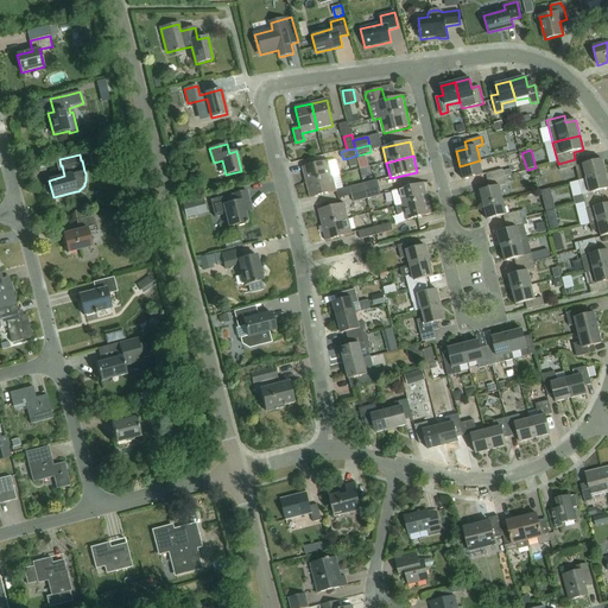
[(575,159),(558,164),(559,171),(577,166),(575,159)]
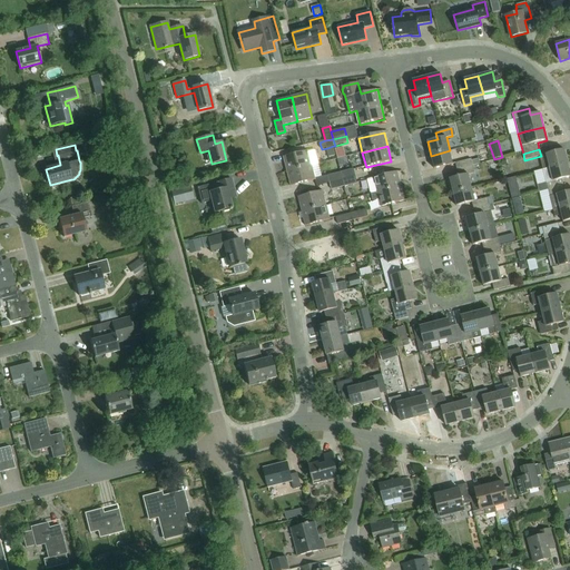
[(550,168),(568,164),(564,149),(546,155),(550,168)]
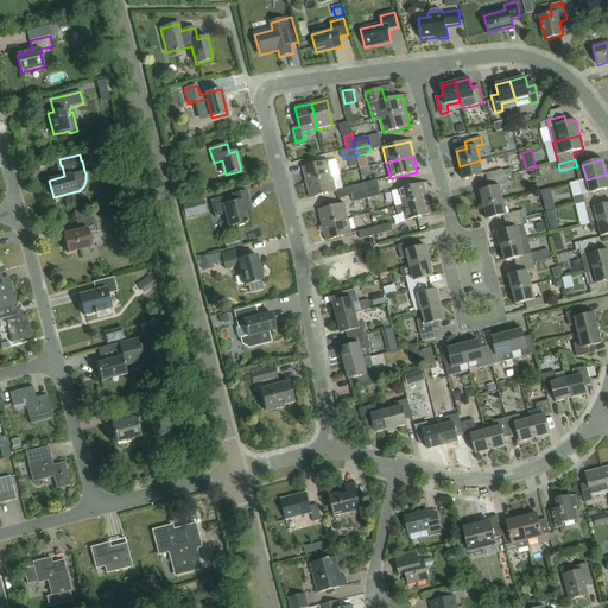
[(329,160),(303,168),(306,183),(311,183),(329,178),(333,177),(329,160)]
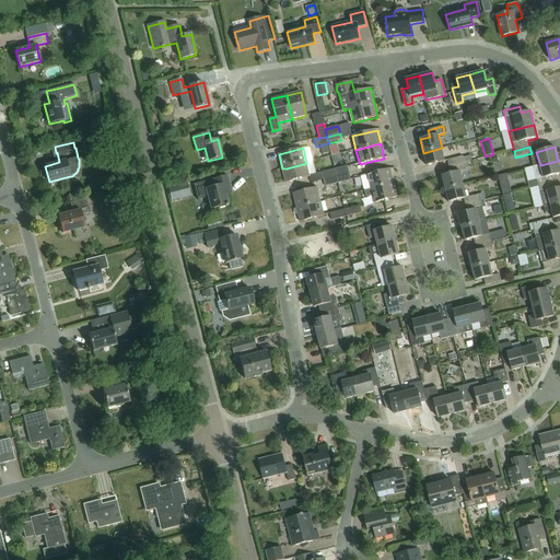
[(442,148),(423,153),(427,166),(445,162),(442,148)]
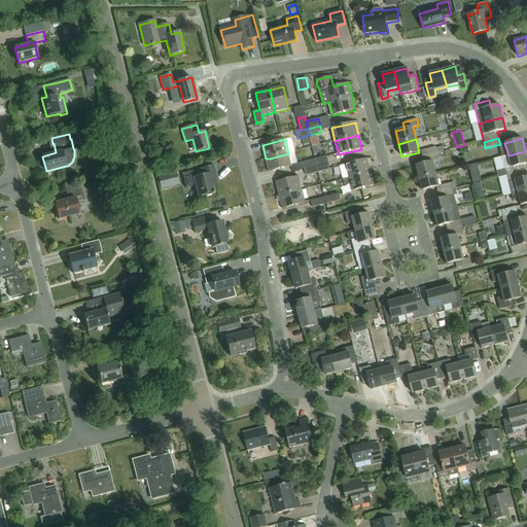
[(423,157),(437,154),(435,148),(421,151),(423,157)]
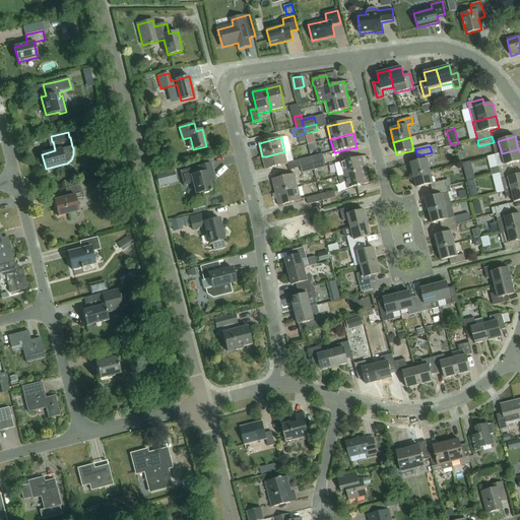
[(519,154),(518,149),(502,153),(496,155),(499,167),(490,169),(492,176),(500,174),(515,170),(513,164),(519,161),(519,154)]
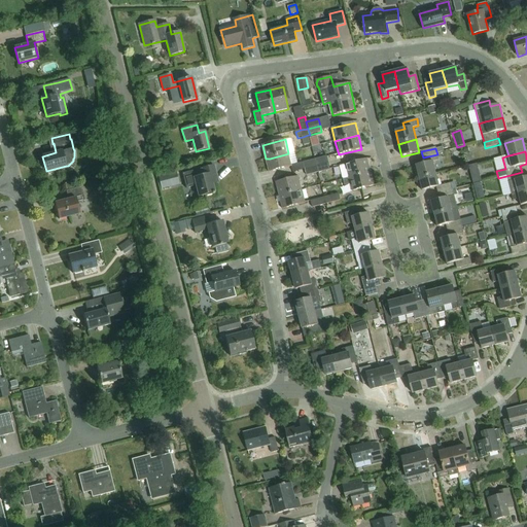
[(270,159),(266,159),(269,172),(292,167),(288,153),(285,154),(270,159)]
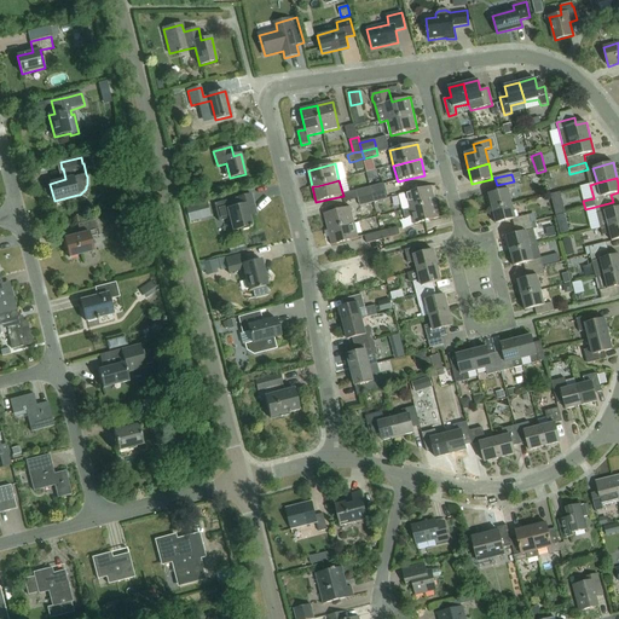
[(492,209),(513,204),(509,190),(515,189),(514,181),(497,185),(498,192),(489,195),(492,209)]
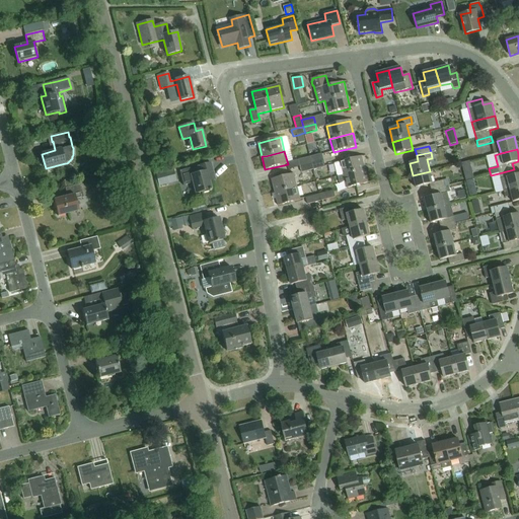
[(310,157),(311,158),(312,163),(324,160),(322,154),(310,157)]
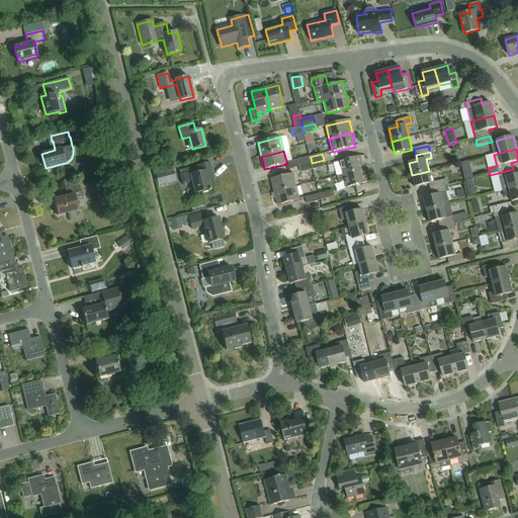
[(362,156),(339,162),(342,175),(365,169),(362,156)]
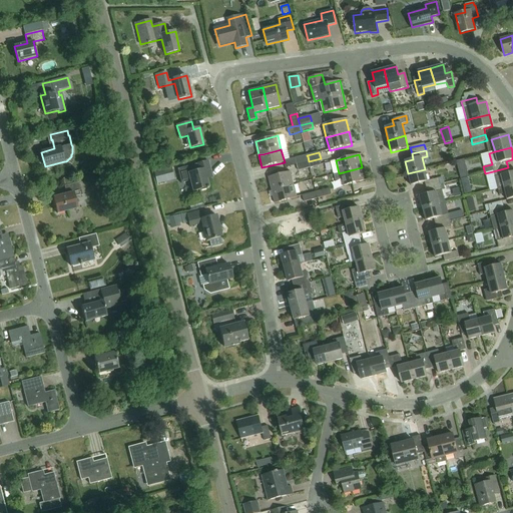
[(297,164),(309,161),(308,156),(291,160),(285,162),(286,167),(297,164)]
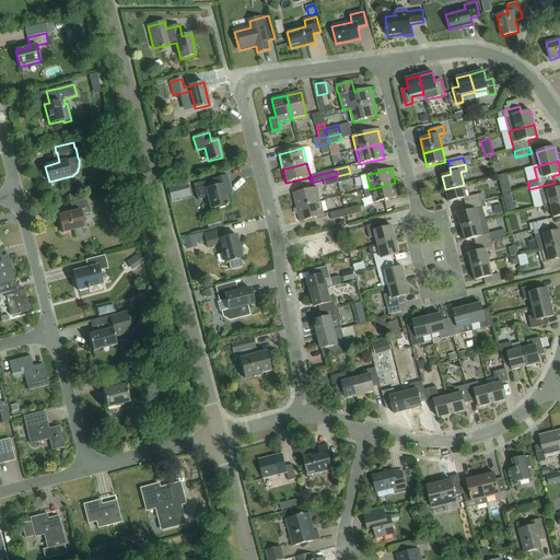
[(350,173),(337,176),(339,184),(351,181),(350,173)]
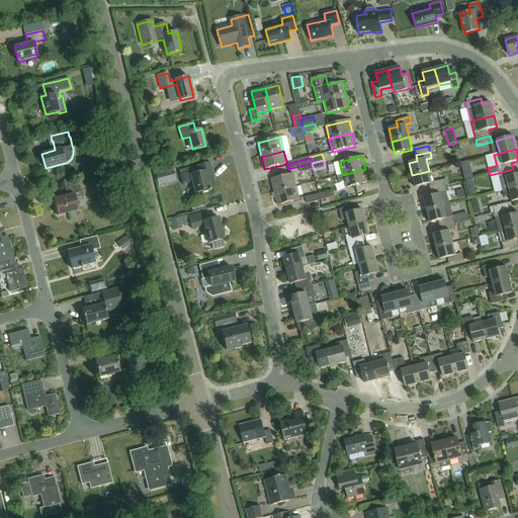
[(207,176),(213,174),(210,162),(198,166),(190,168),(189,168),(179,171),(183,185),(193,182),(195,193),(208,190),(208,191),(211,190),(207,176)]
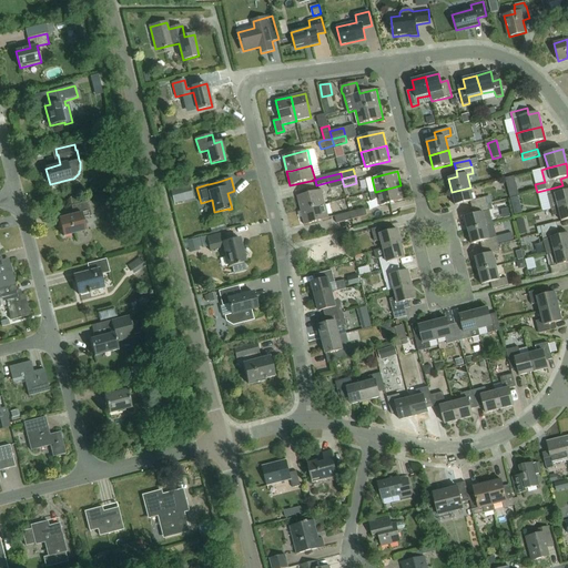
[(372,178),(366,180),(369,193),(375,192),(372,178)]
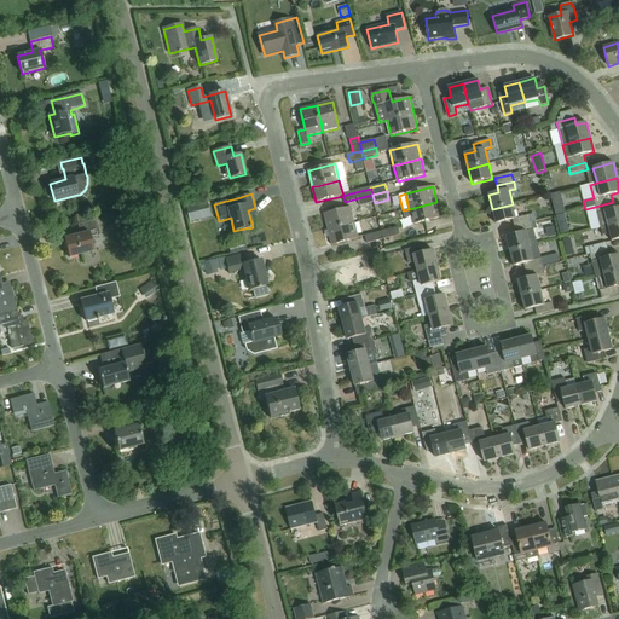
[(560,194),(550,195),(556,217),(565,214),(560,194)]
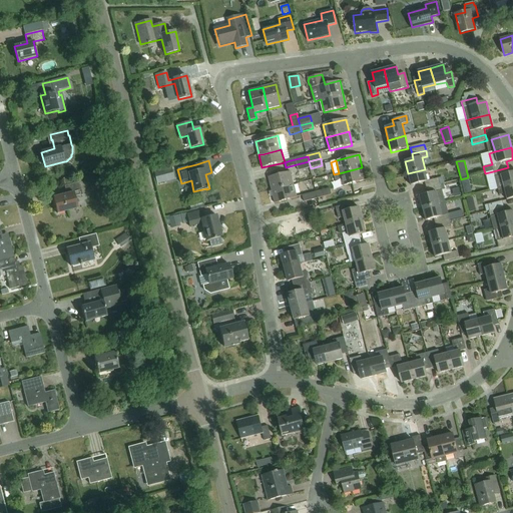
[(299,171),(311,168),(309,161),(297,164),(299,171)]
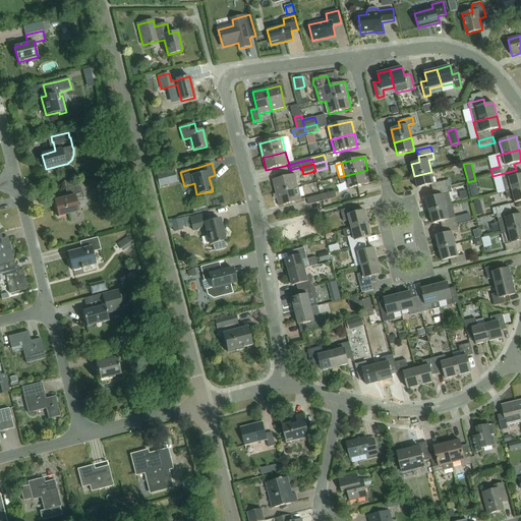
[(173,169),(156,174),(160,187),(177,182),(173,169)]
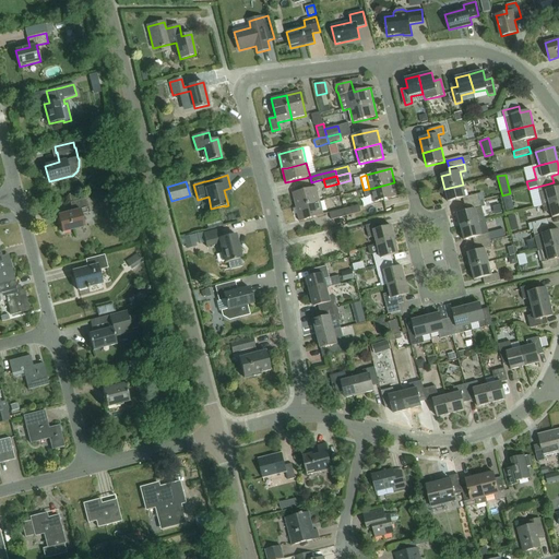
[(370,189),(365,190),(366,197),(371,195),(373,203),(376,202),(397,197),(394,182),(369,189),(370,189)]
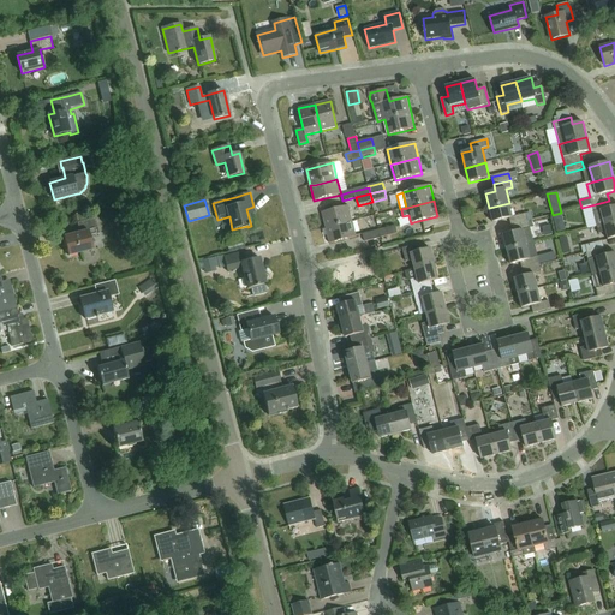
[(604,225),(614,221),(614,206),(610,208),(609,201),(591,206),(597,227),(604,225)]
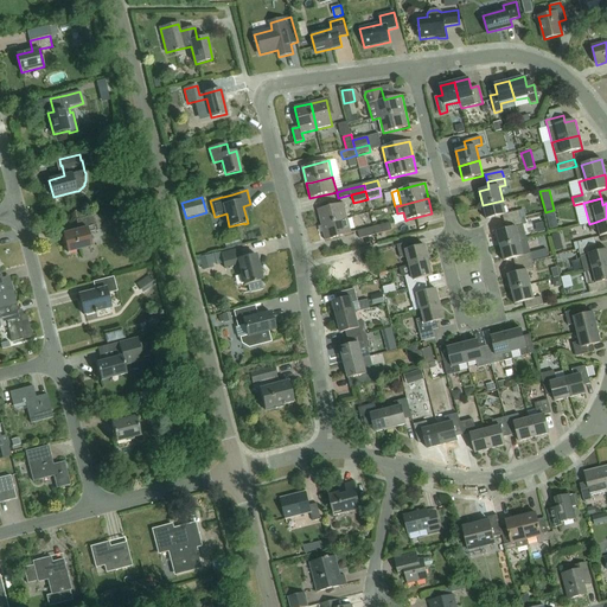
[(504,223),(522,218),(519,211),(506,215),(503,200),(483,205),(486,221),(503,216),(504,223)]
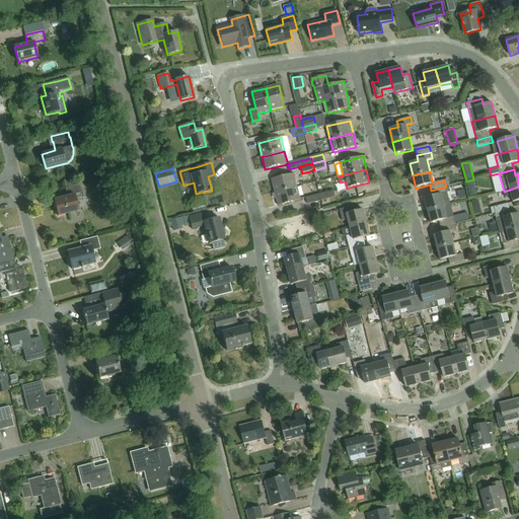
[(290,189),(298,187),(295,174),(272,179),(276,193),(290,189)]
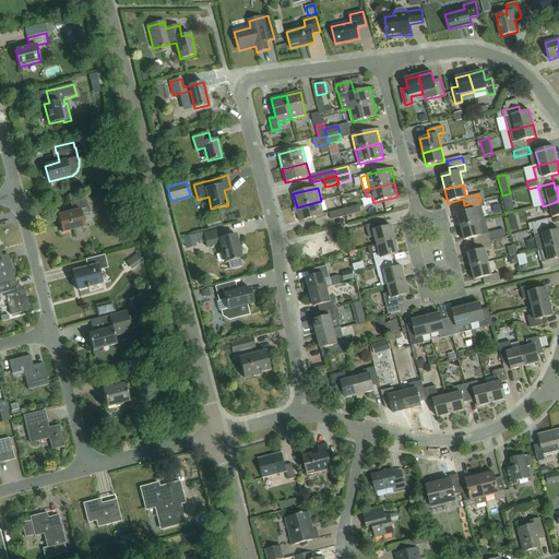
[(510,193),(502,195),(506,212),(514,210),(510,193)]
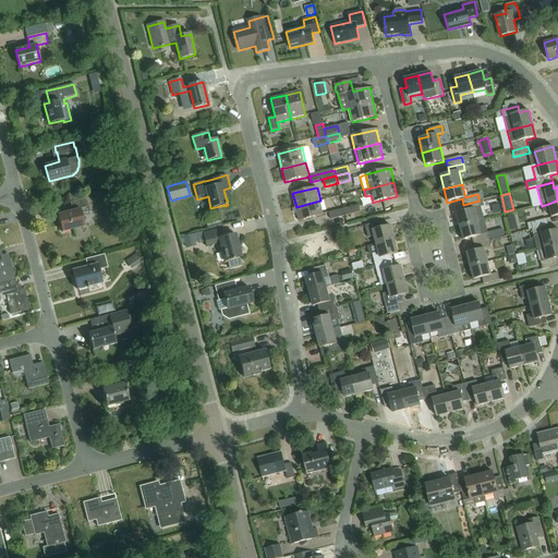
[(72,210),(59,215),(63,232),(84,227),(81,215),(91,211),(91,210),(87,198),(86,197),(70,202),(72,210)]
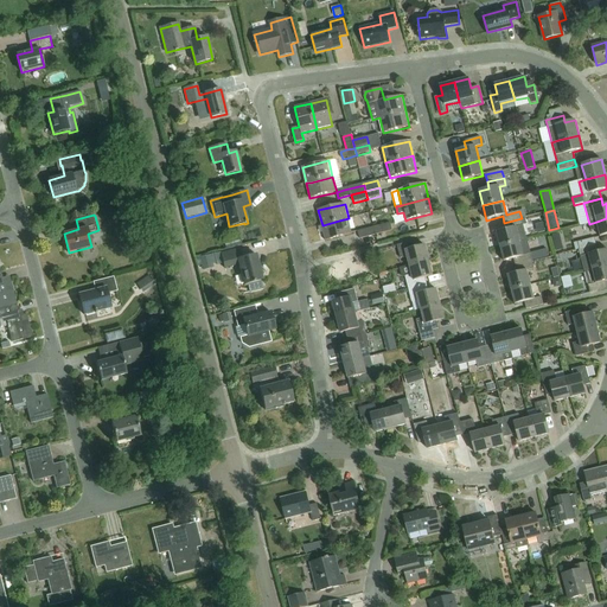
[(326,241),(352,234),(349,218),(339,221),(323,225),(326,241)]
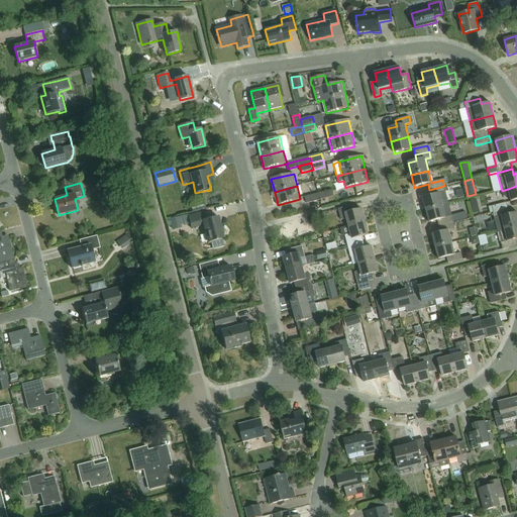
[(448,205),(445,193),(444,186),(429,190),(431,196),(423,198),(426,211),(442,206),(448,205)]
